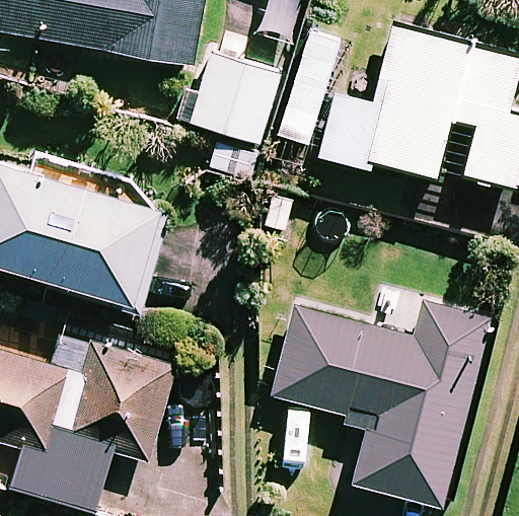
[(0,0),(0,31),(191,68),(203,0),(0,0)]
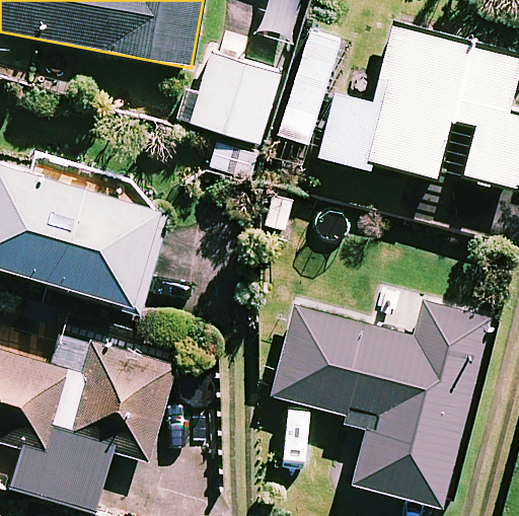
[(518,66),(518,53),(395,22),(375,104),(336,94),(320,153),(437,182),(452,122),(473,128),(460,179),(514,193),(518,172),(518,111),(508,108),(518,66)]
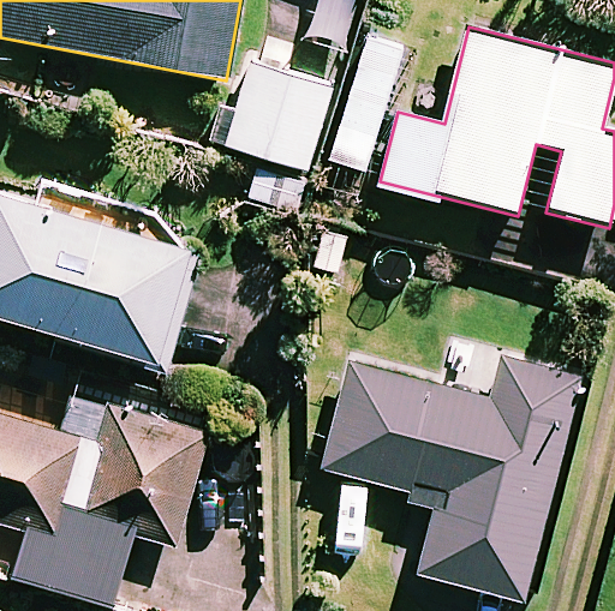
[(406,45),(370,33),(328,160),(364,172),(406,45)]
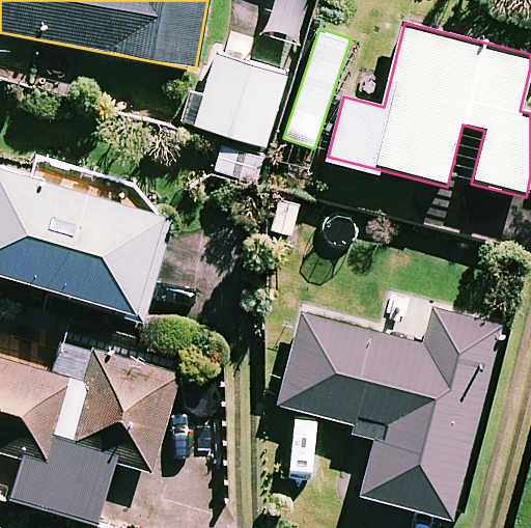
[(285,78),(217,57),(196,129),(264,148),(285,78)]
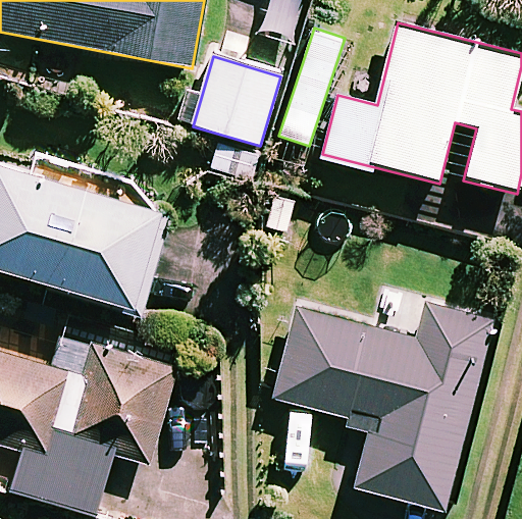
[(168,227),(0,177),(0,279),(141,321),(168,227)]
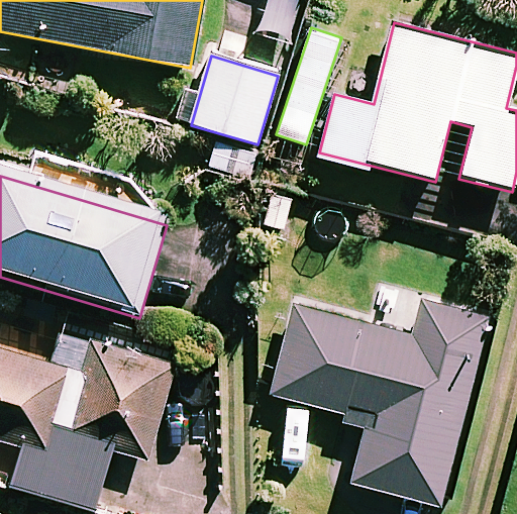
[(294,304),(271,395),(342,413),(339,423),(365,429),(351,484),(441,506),(489,317),(416,299),(408,332),(294,304)]
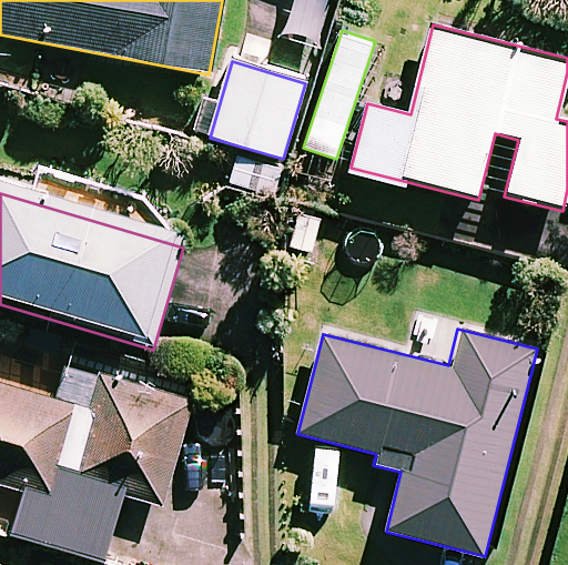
[(56,400),(0,383),(0,484),(26,492),(12,534),(102,562),(117,517),(118,517),(124,495),(162,506),(192,401),(66,365),(56,400)]
